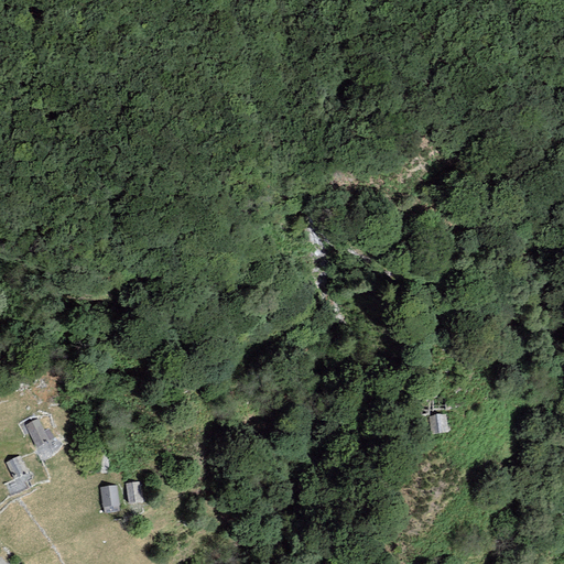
[(432,410),(446,410),(446,396),(431,397),(432,410)]
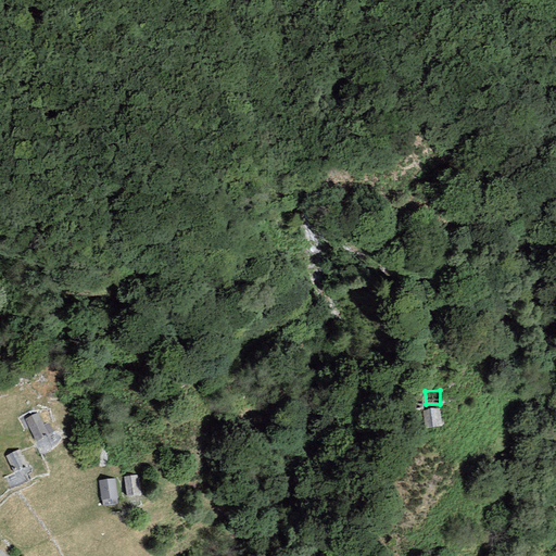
[(442,426),(440,408),(421,411),(424,428),(442,426)]
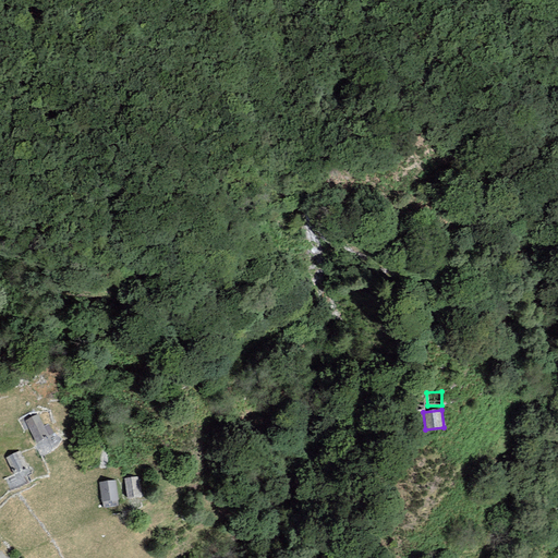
[(37,443),(53,434),(48,424),(44,426),(37,414),(25,421),(37,443)]
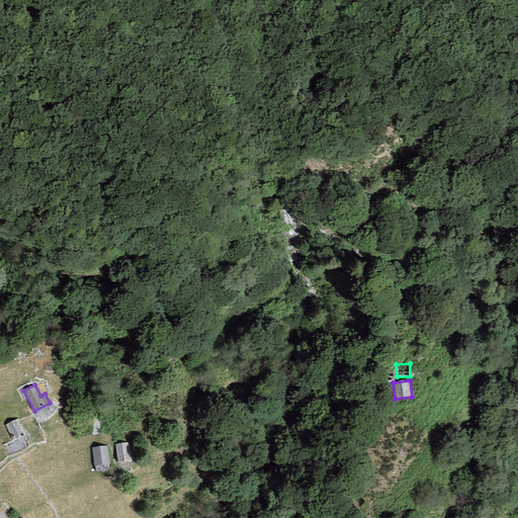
[(13,440),(26,434),(18,418),(5,425),(13,440)]
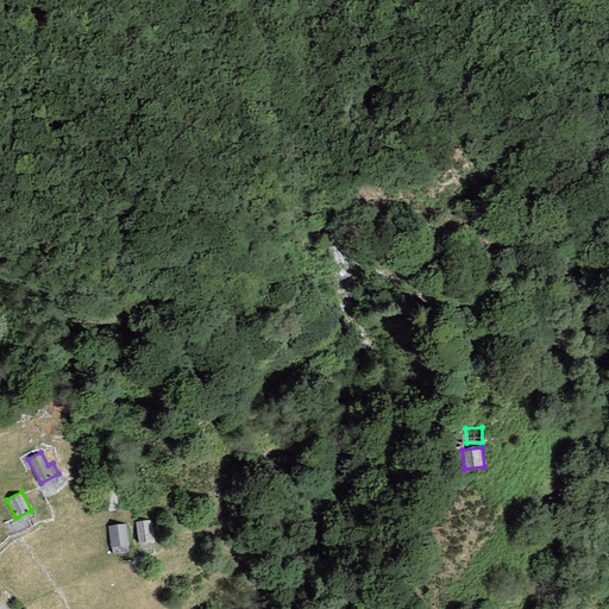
[(155,542),(152,520),(135,522),(138,544),(155,542)]
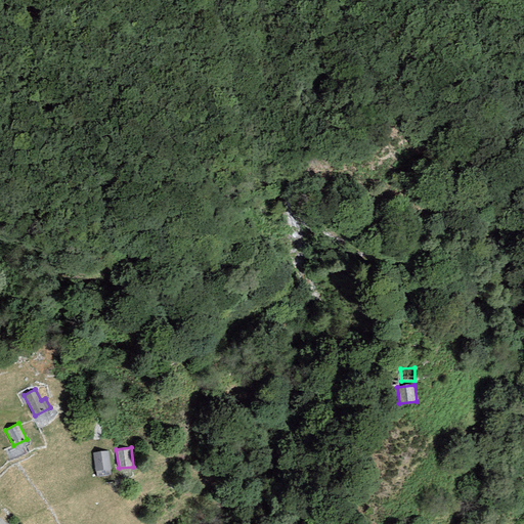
[(96,477),(112,475),(110,451),(93,452),(96,477)]
